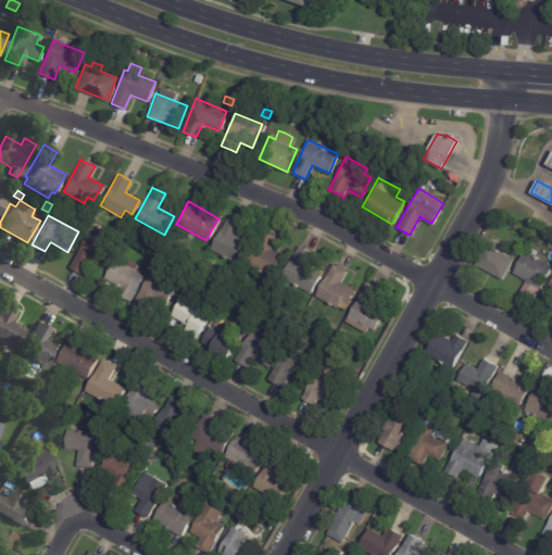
[(227,217),(239,224),(234,234),(248,242),(240,254),(235,251),(229,260),(209,248),(226,216),(227,217)]
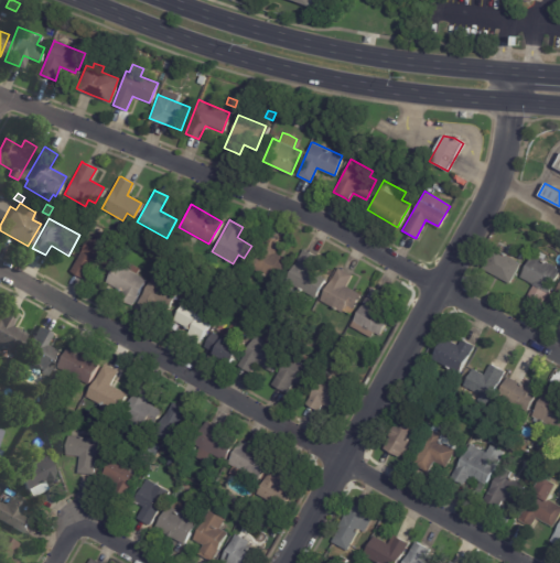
[(268,235),(279,241),(273,251),(289,260),(281,272),(275,269),(270,278),(248,266),(266,234),(268,235)]
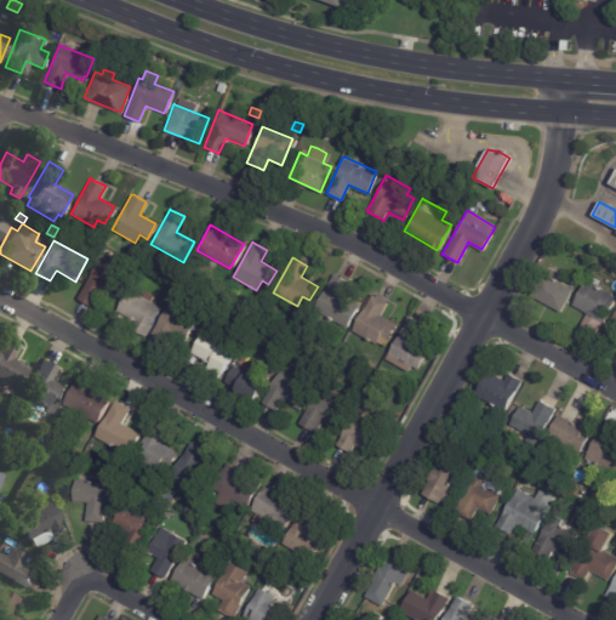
[(106,288),(103,286),(92,306),(75,297),(97,259),(127,276),(117,294),(106,288)]
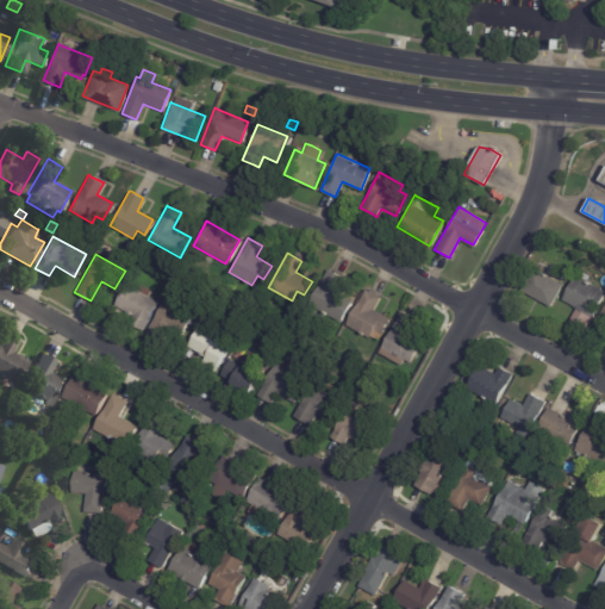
[(328,269),(341,275),(332,291),(350,302),(338,322),(306,304),(326,268),(328,269)]
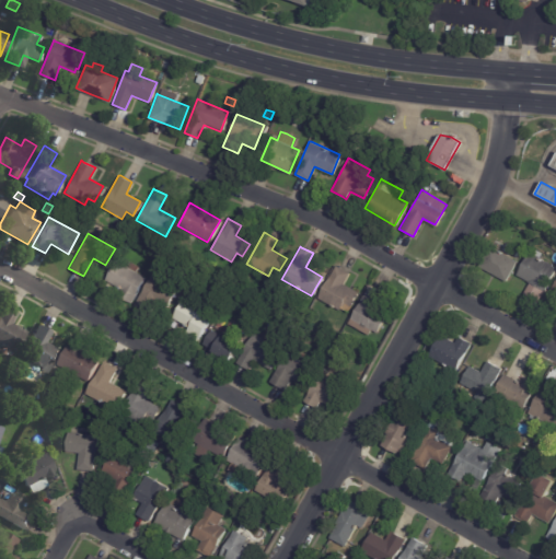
[(510,258),(516,261),(504,281),(477,266),(488,246),(498,252),(499,251),(501,252),(501,253),(510,258)]
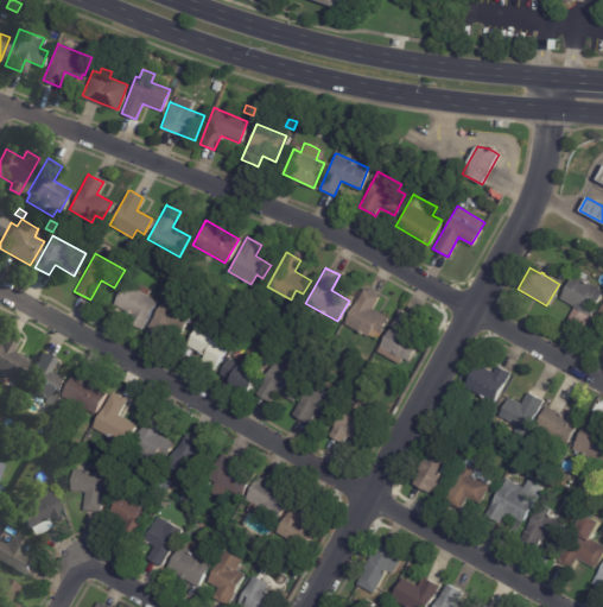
[(556,278),(550,273),(553,267),(560,272),(557,278),(556,278)]
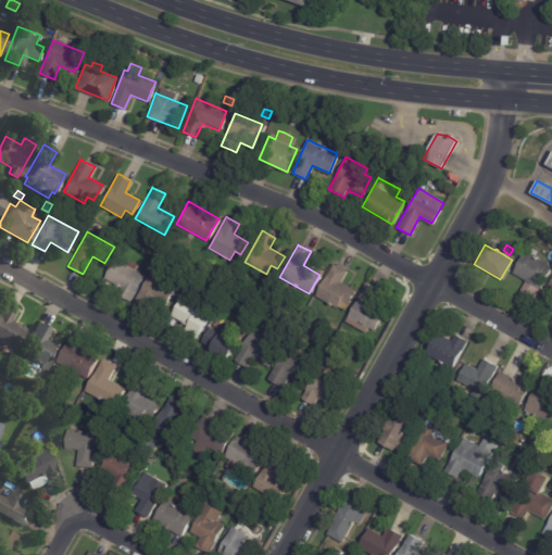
[(540,285),(532,299),(518,291),(525,279),(512,273),(526,246),(537,251),(534,256),(551,265),(540,285)]
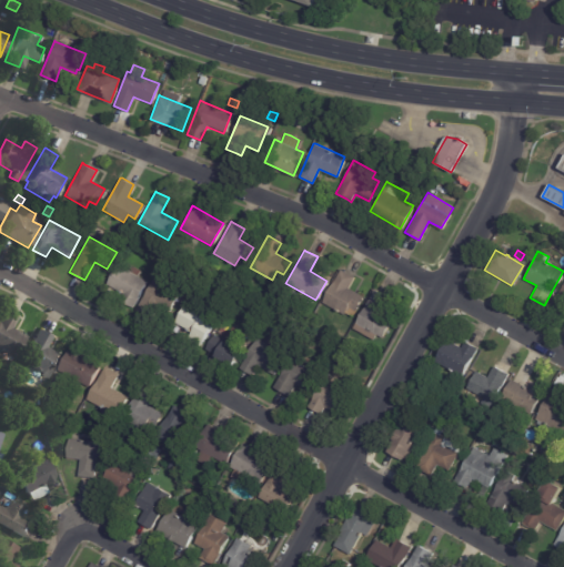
[(137,271),(134,275),(147,282),(131,306),(118,299),(122,293),(106,283),(117,264),(126,270),(129,264),(138,270),(137,271)]
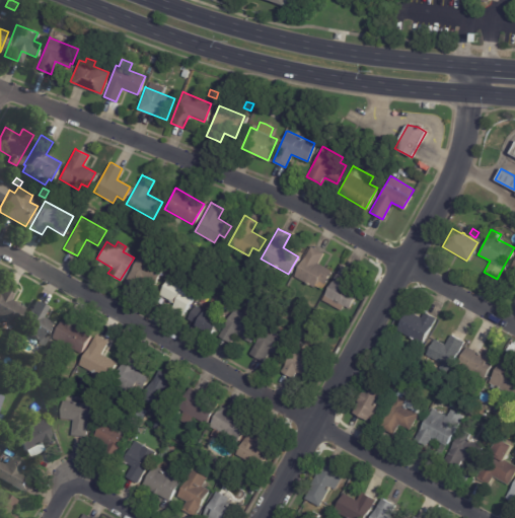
[(311,246),(322,252),(316,263),(330,271),(323,284),(317,280),(313,287),(293,276),(309,245),(311,246)]
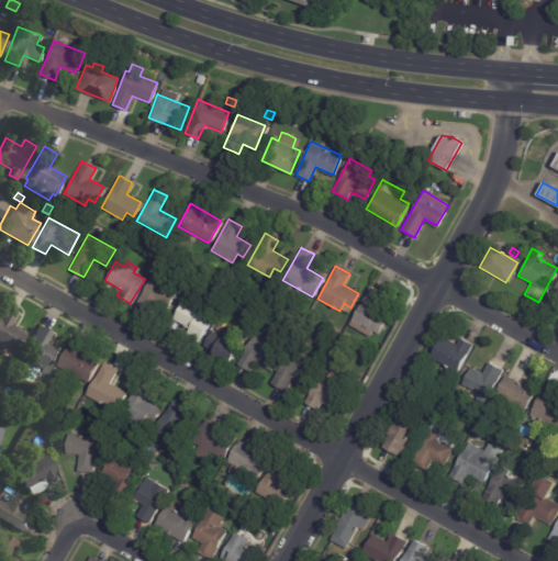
[(174,292),(164,311),(151,304),(146,314),(133,306),(138,294),(140,294),(148,278),(151,272),(160,278),(158,283),(174,292)]
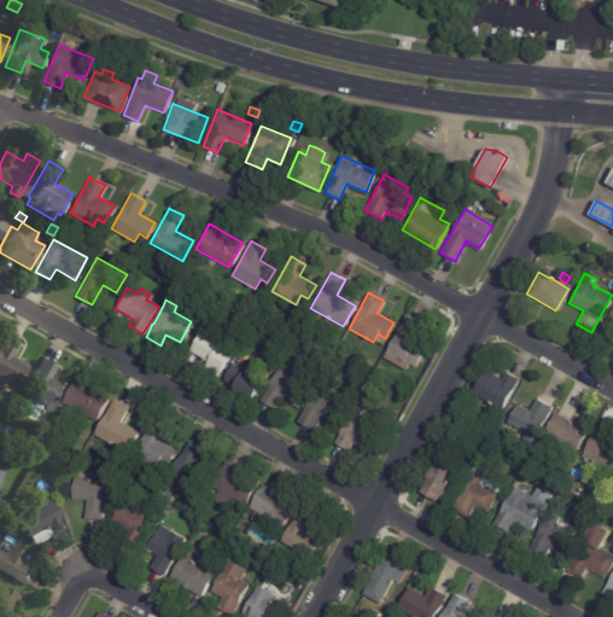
[(216,300),(223,304),(217,312),(211,308),(216,300)]
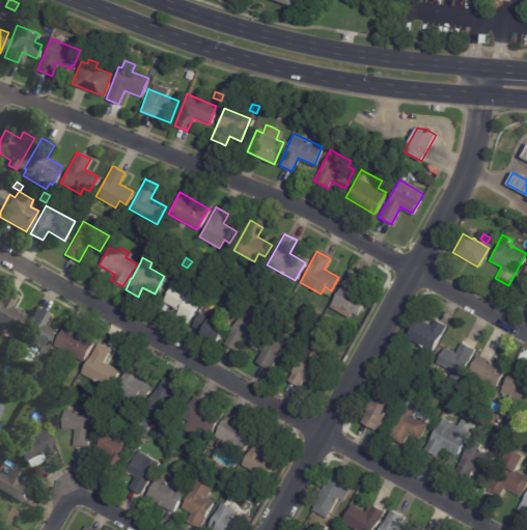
[(526,258),(517,279),(526,283),(526,258)]
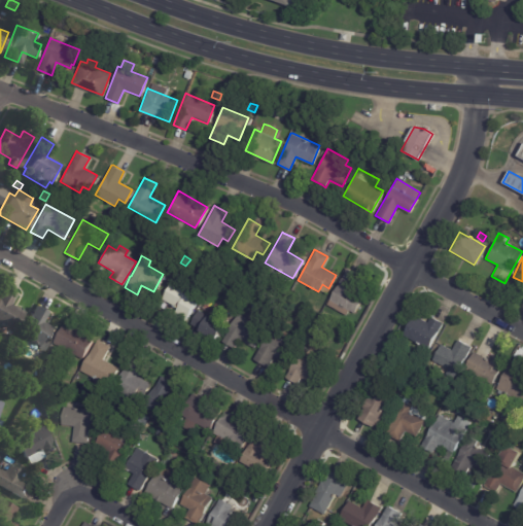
[(347,268),(359,275),(350,291),(361,297),(353,313),(348,310),(345,315),(326,304),(346,268),(347,268)]
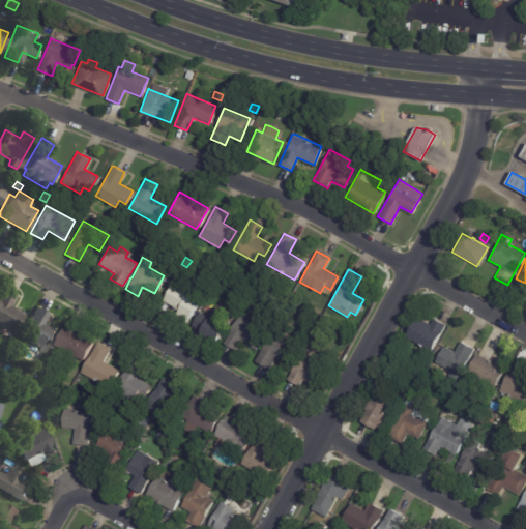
[(172,305),(162,300),(171,283),(179,287),(182,283),(194,288),(191,294),(198,298),(185,322),(174,316),(178,309),(172,305)]
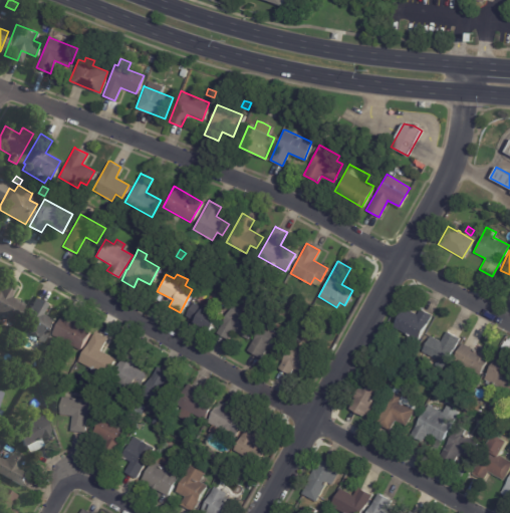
[(3,280),(13,285),(7,295),(21,303),(14,314),(9,311),(5,319),(0,316),(0,281),(1,279),(3,280)]
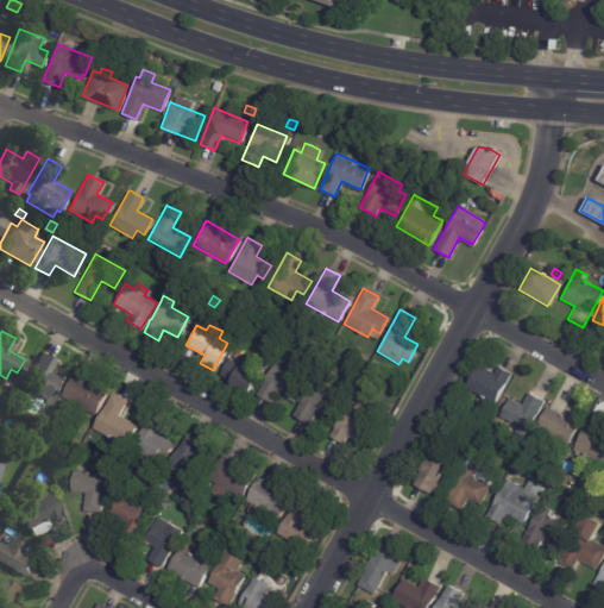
[(39,352),(52,359),(45,371),(61,380),(46,405),(39,401),(41,399),(19,386),(38,351),(39,352)]
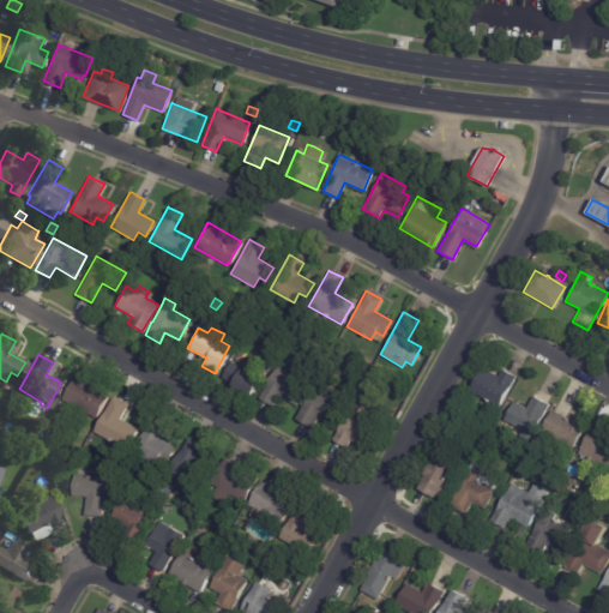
[(229,360),(260,377),(251,394),(219,378),(229,360)]
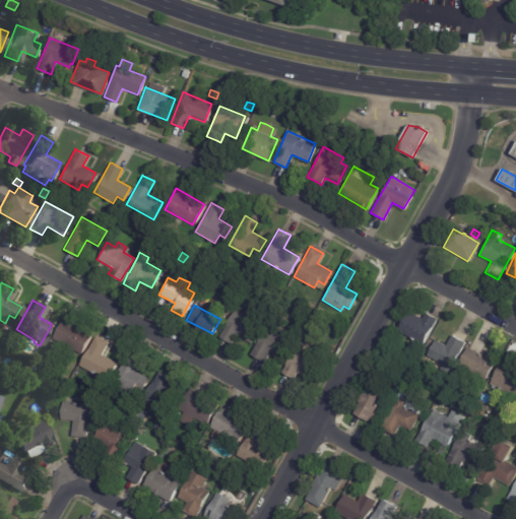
[(316,307),(324,312),(319,322),(310,317),(316,307)]
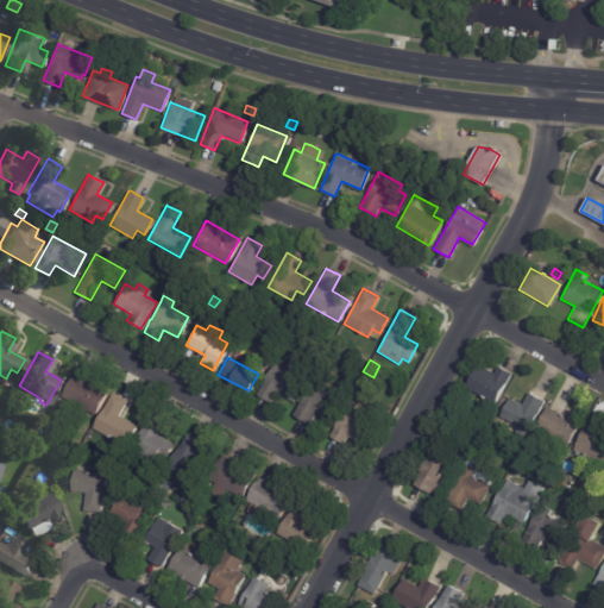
[(274,362),(285,369),(284,370),(303,381),(291,401),(275,392),(269,401),(256,393),(272,362),(274,362)]
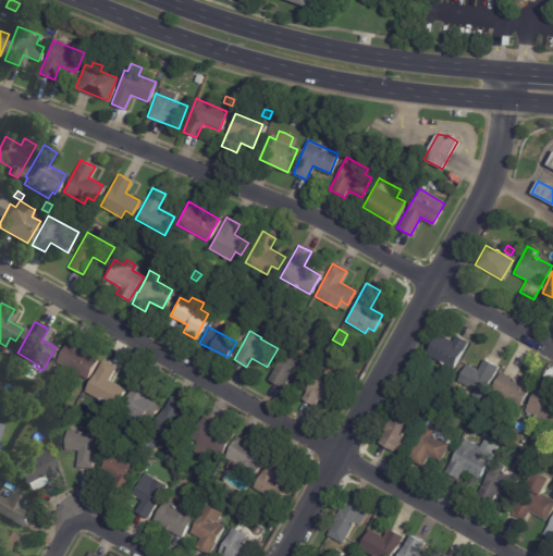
[(455,334),(467,341),(456,360),(458,362),(455,367),(453,366),(452,369),(426,354),(438,332),(451,341),(455,334)]
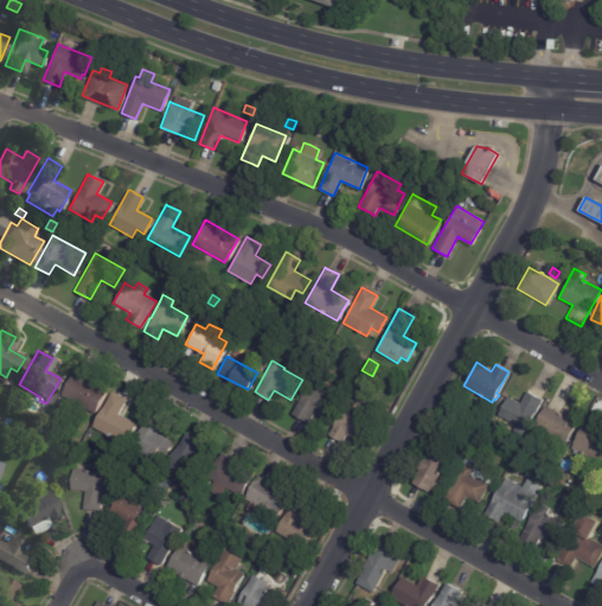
[(74,370),(106,388),(93,413),(79,406),(77,410),(64,403),(68,399),(61,395),(74,370)]
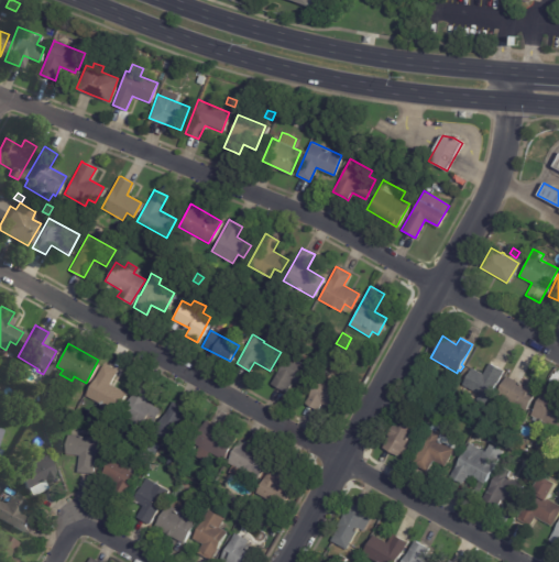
[(299,355),(297,360),(311,368),(302,386),(291,381),(285,390),(271,383),(288,349),(299,355)]
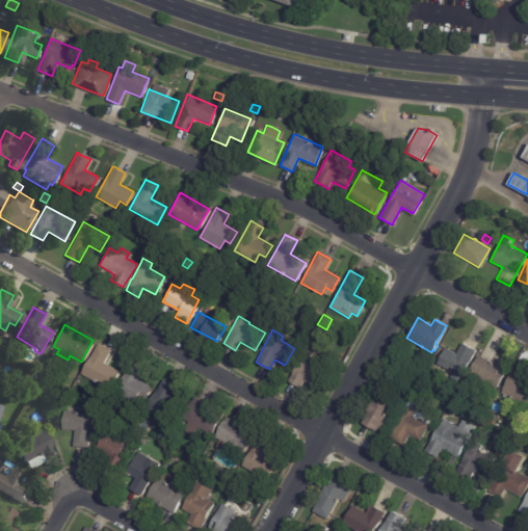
[(462,343),(475,349),(456,381),(436,370),(438,364),(436,363),(445,347),(455,352),(462,342),(462,343)]
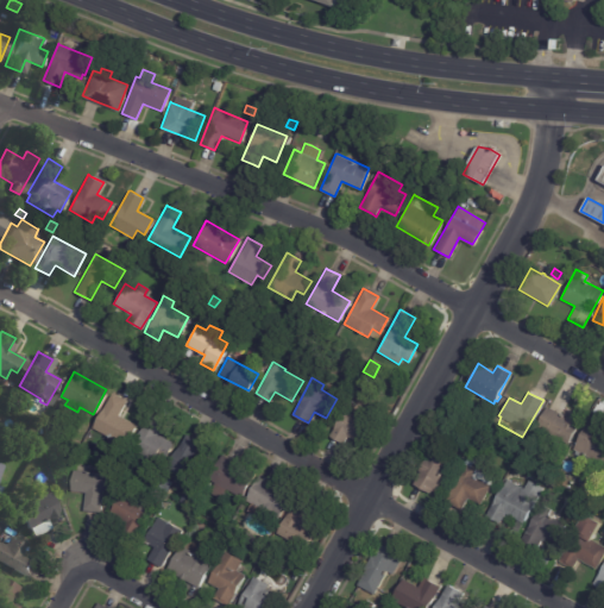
[(112,393),(125,400),(117,415),(134,425),(123,446),(90,428),(111,393),(112,393)]
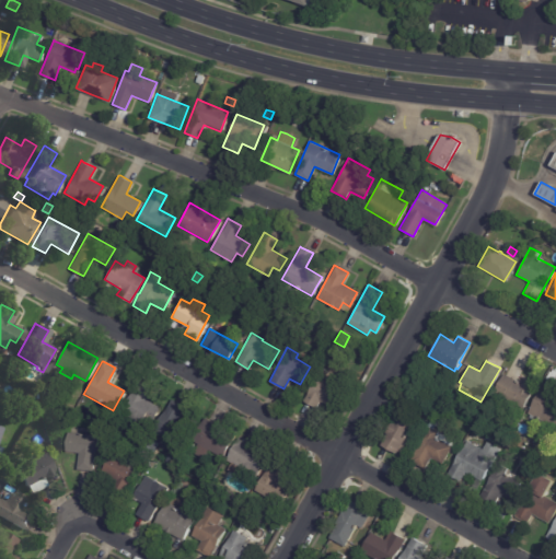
[(312,406),(303,400),(317,373),(345,387),(334,407),(320,398),(315,407),(312,406)]
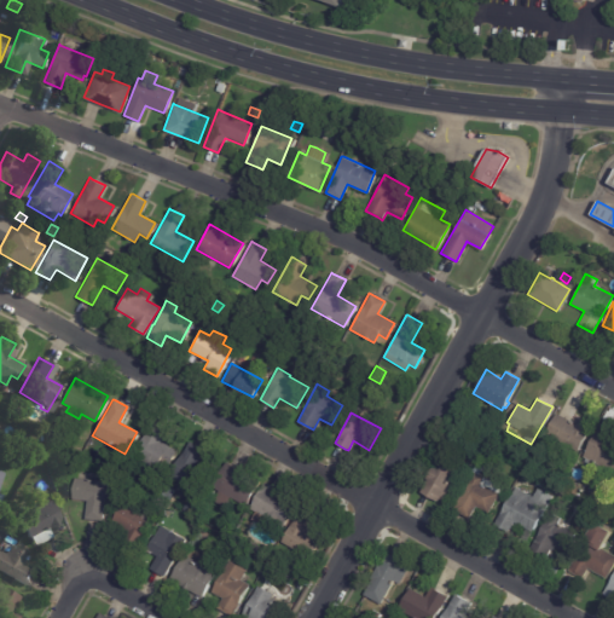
[(556,413),(573,423),(578,416),(591,423),(575,451),(544,433),(555,413),(556,413)]
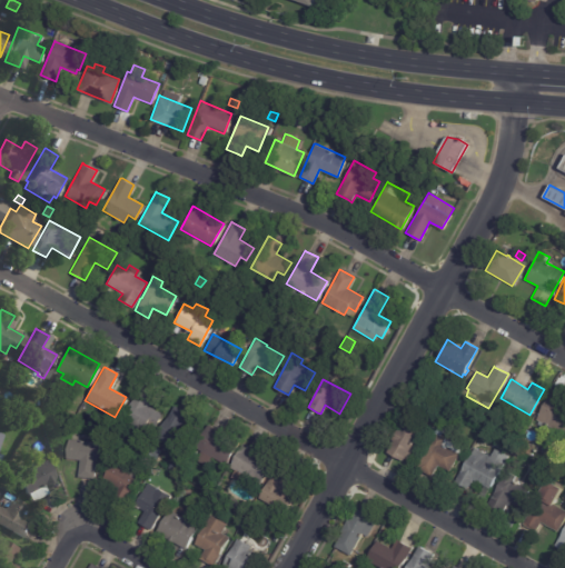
[(139,387),(152,395),(146,406),(160,414),(148,436),(120,419),(139,387)]
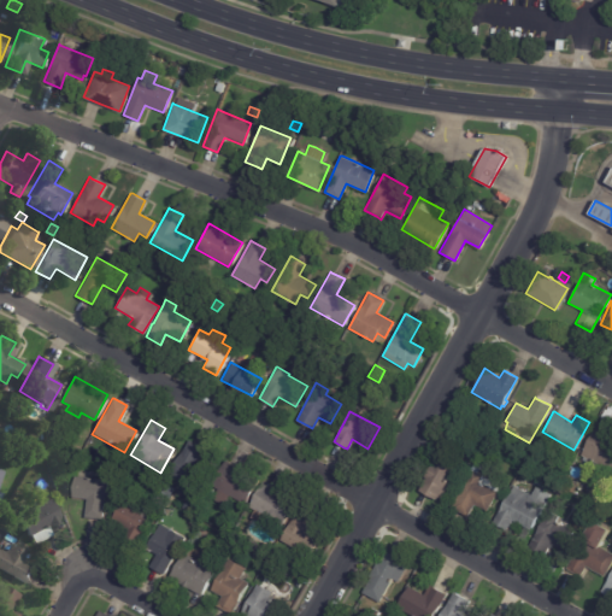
[(596,424),(610,432),(605,441),(611,445),(611,471),(593,461),(592,462),(580,455),(596,424)]
